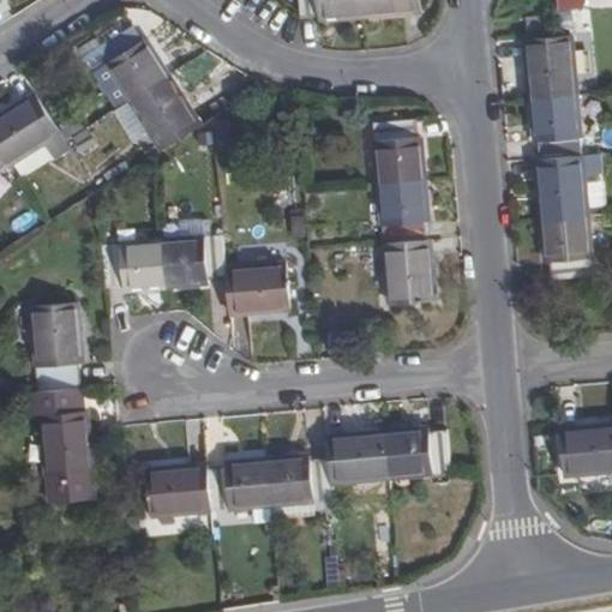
[(295,0),(297,13),(313,12),(315,18),(358,15),(357,0),(295,0)]
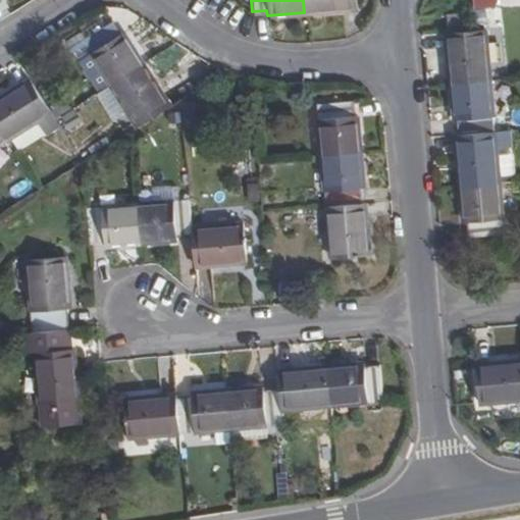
[(303,0),(304,12),(342,10),(342,5),(355,4),(354,0),(303,0)]
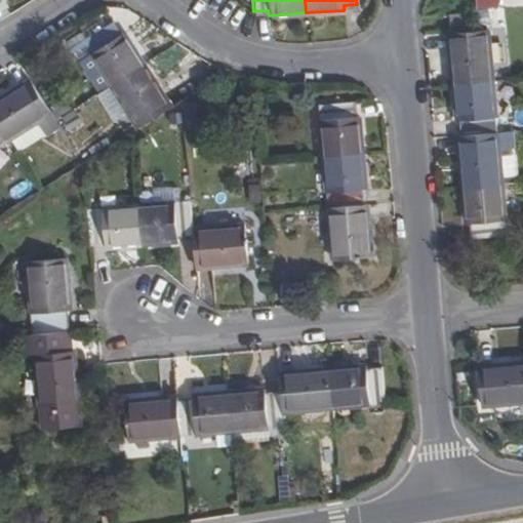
[(449,11),(451,33),(471,31),(469,9),(449,11)]
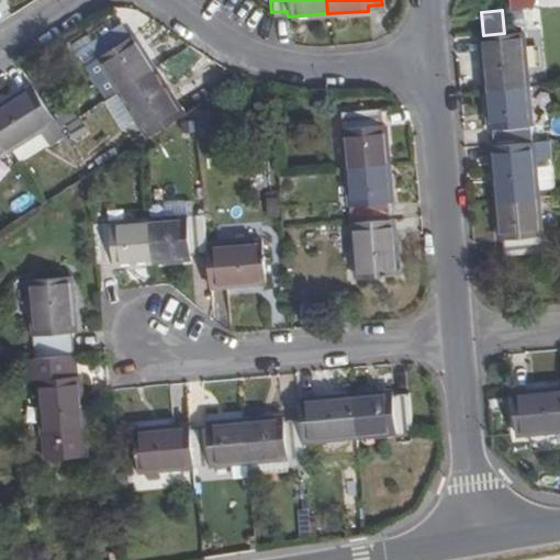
[(90,43),(118,88),(154,67),(134,35),(130,38),(121,24),(90,43)]
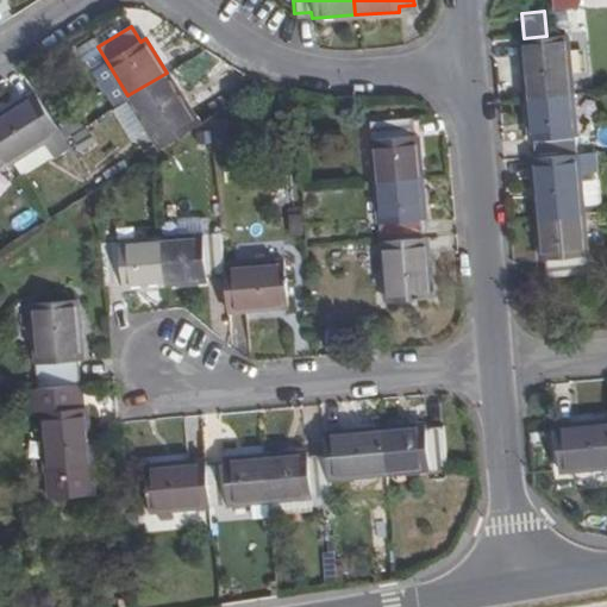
[(520,56),(525,99),(570,94),(564,35),(546,36),(524,38),(525,56),(520,56)]
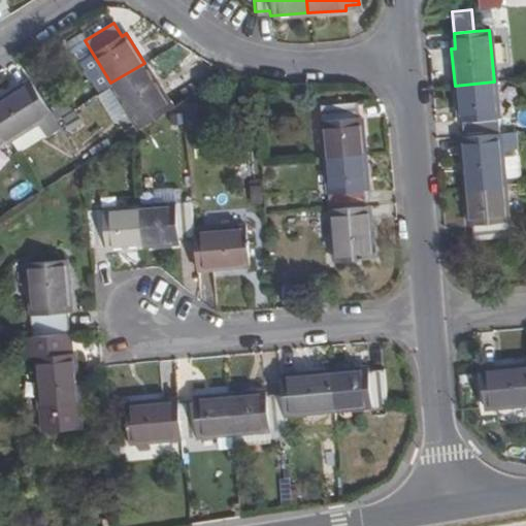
[(110,83),(139,128),(171,107),(144,63),(110,83)]
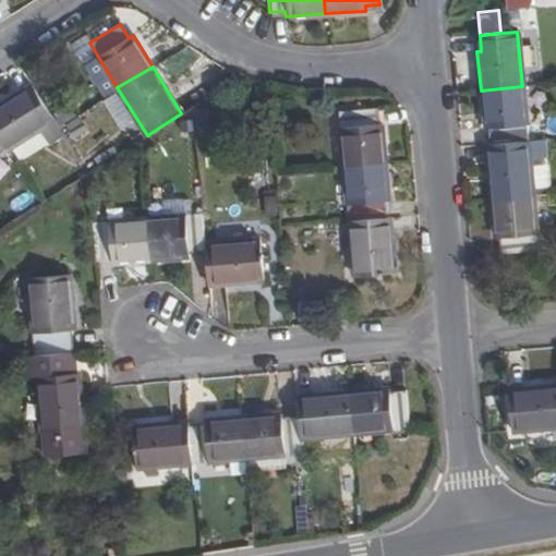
[(0,139),(5,148),(51,120),(31,86),(0,105),(0,139)]
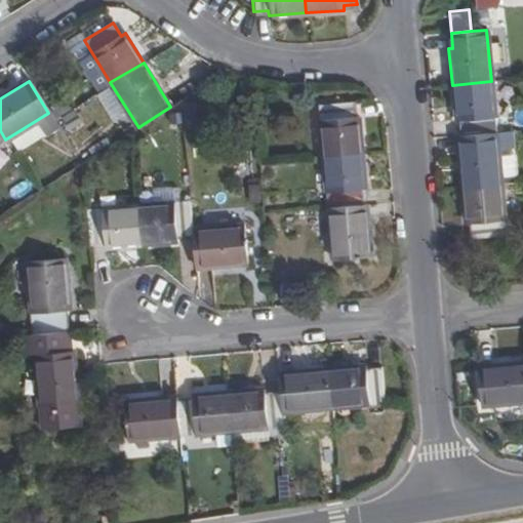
[(459,121),(460,136),(496,133),(491,81),(452,85),(455,121),(459,121)]
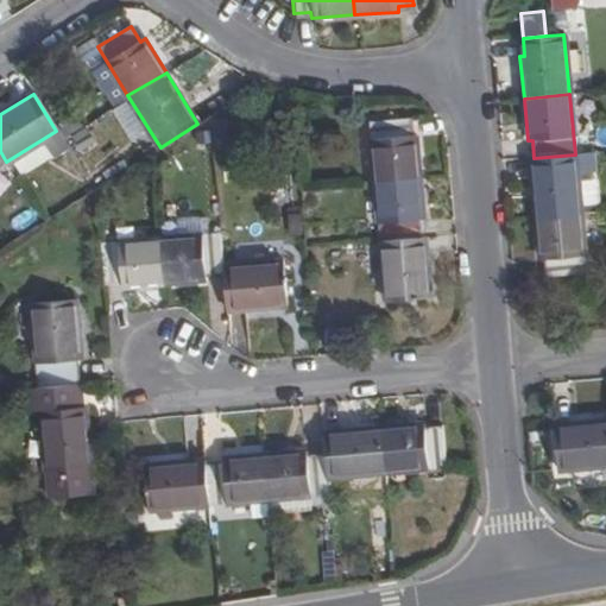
[(368,122),(374,181),(417,177),(415,136),(410,136),(409,119),(368,122)]
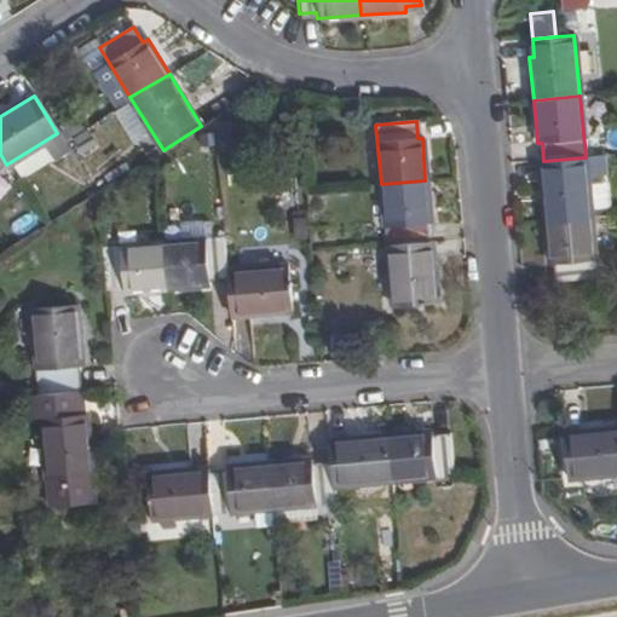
[(540,161),(545,221),(590,217),(586,168),(600,168),(599,155),(586,157),(543,161),(540,161)]
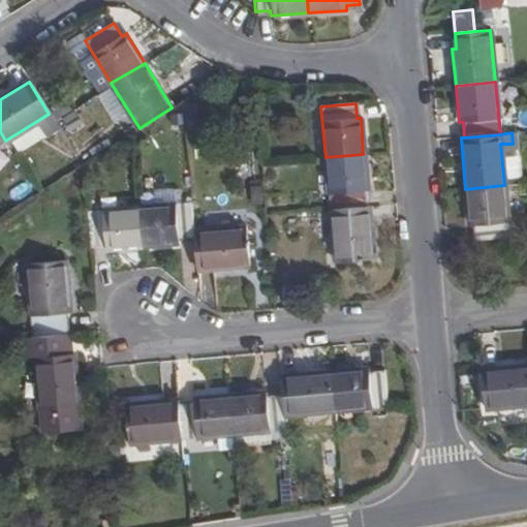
[(326,157),(330,210),(365,207),(363,191),(367,191),(363,154),(326,157)]
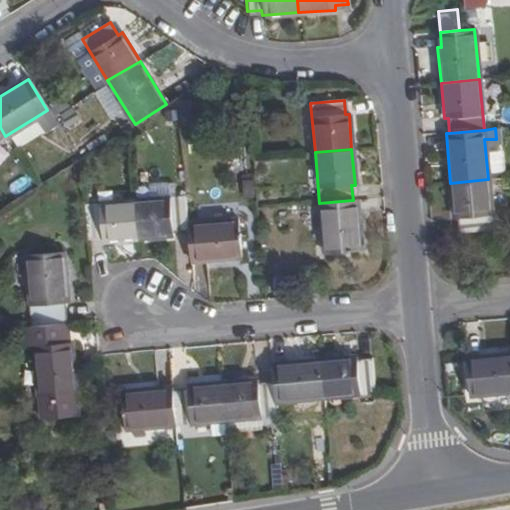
[(457,217),(458,231),(493,228),(488,179),(450,183),(453,217),(457,217)]
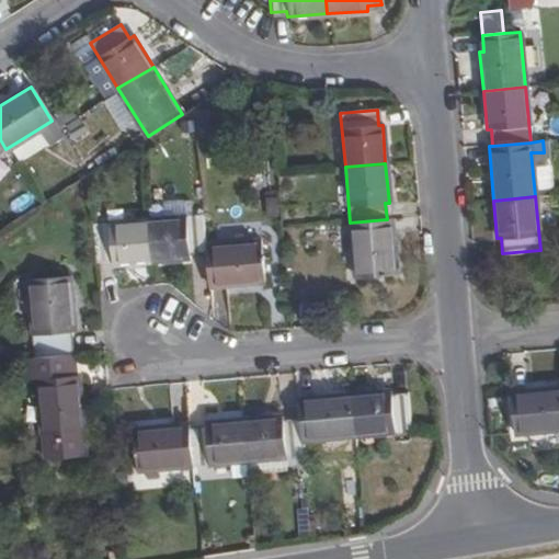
[(145,215),(148,258),(186,254),(186,250),(204,249),(203,242),(201,210),(145,215)]
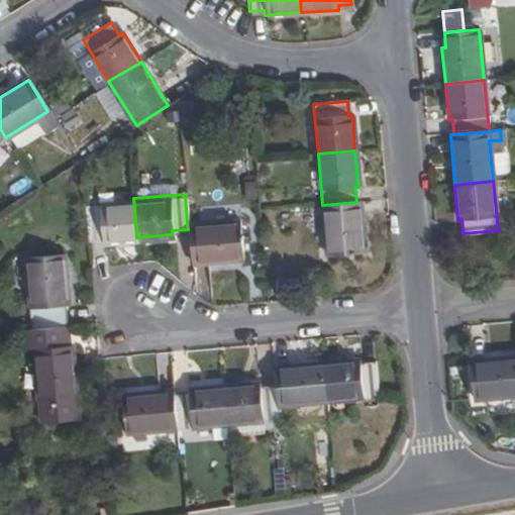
[(83,202),(86,237),(102,236),(103,240),(136,237),(133,198),(83,202)]
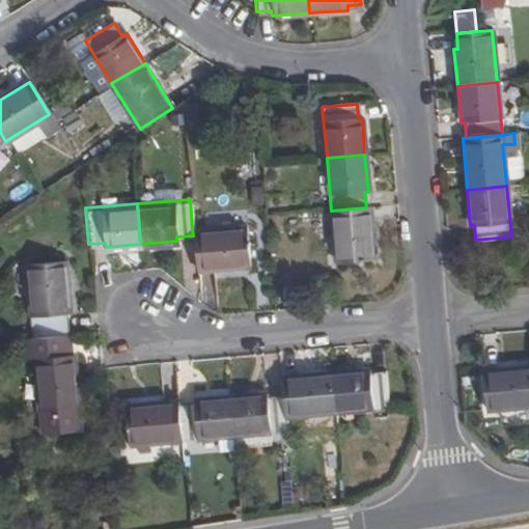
[(331,211),(335,260),(374,258),(370,207),(366,207),(331,211)]
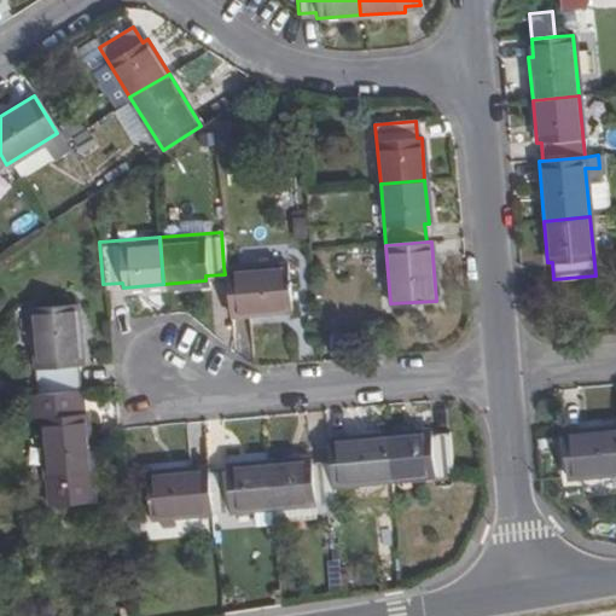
[(225,274),(228,312),(290,307),(288,261),(224,267),(225,274)]
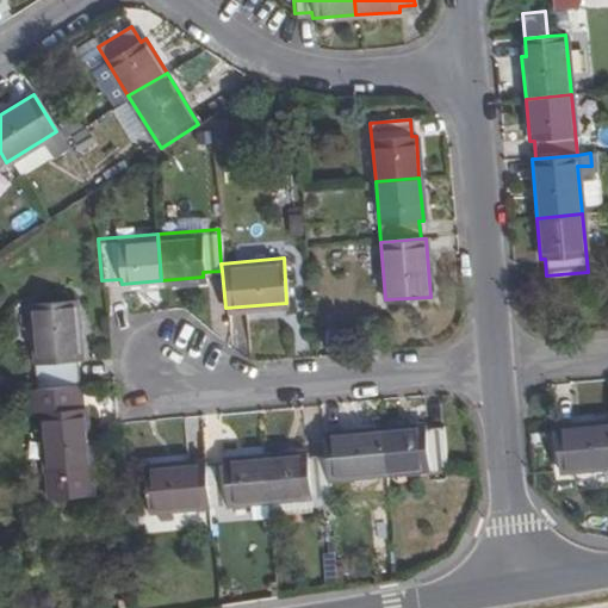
[(31,303),(36,364),(79,361),(73,301),(31,303)]
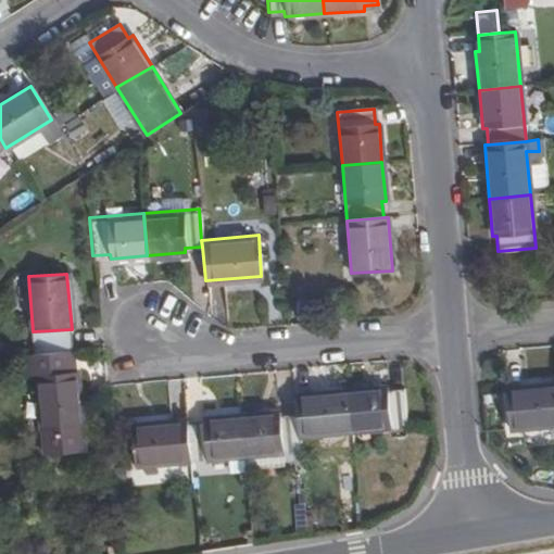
[(72,350),(26,353),(28,376),(37,376),(43,455),(83,453),(75,373),(74,373),(72,350)]
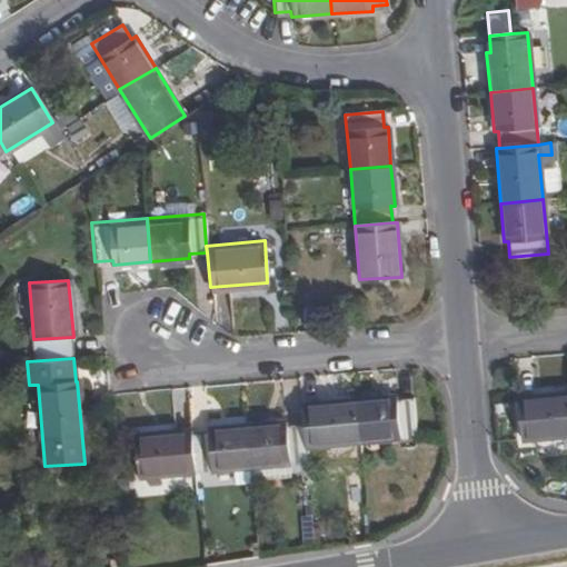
[(518,401),(521,439),(566,435),(566,393),(535,396),(536,400),(518,401)]
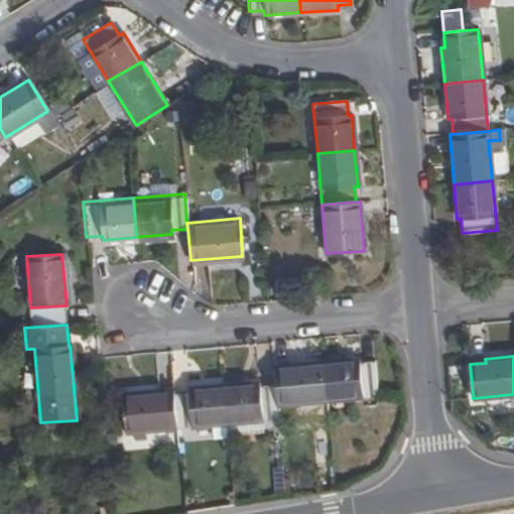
[(323,364),(325,400),(376,396),(373,362),(358,363),(357,360),(323,364)]
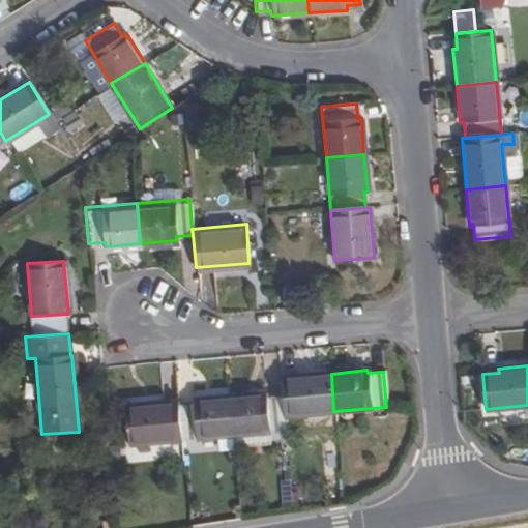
[(281,396),(283,415),(333,411),(331,374),(279,378),(281,396)]
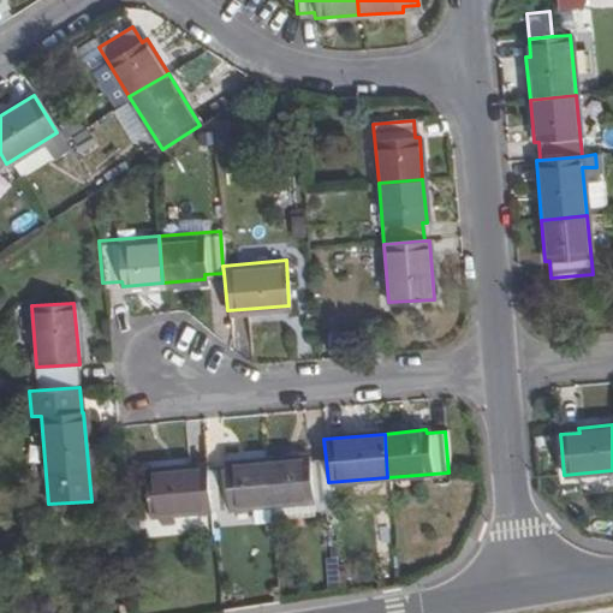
[(266,459),(269,504),(329,500),(328,482),(326,459),(305,460),(305,457),(266,459)]
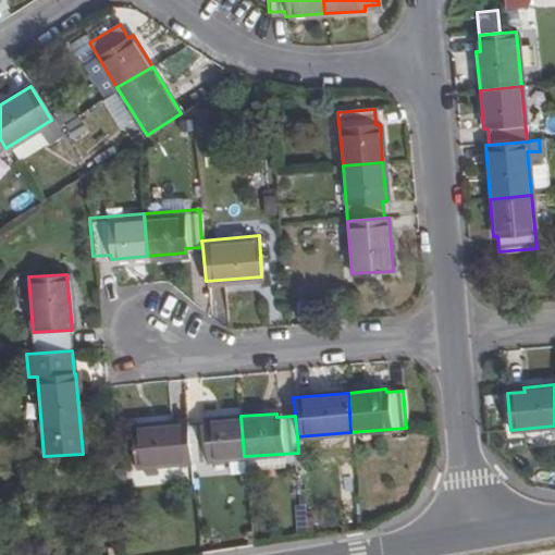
[(186,426),(189,461),(244,456),(241,416),(202,420),(202,423),(186,426)]
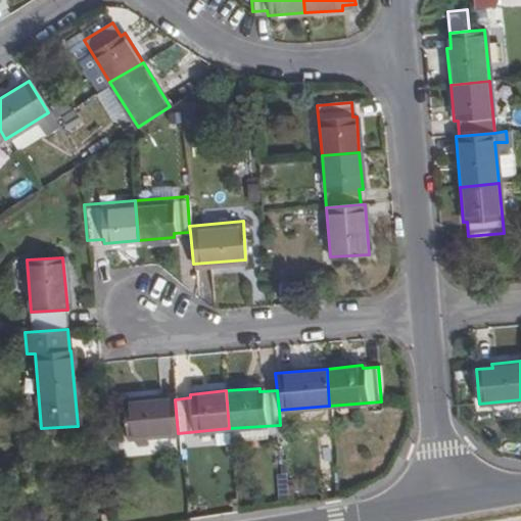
[(122,400),(125,438),(178,433),(175,399),(175,395),(122,400)]
